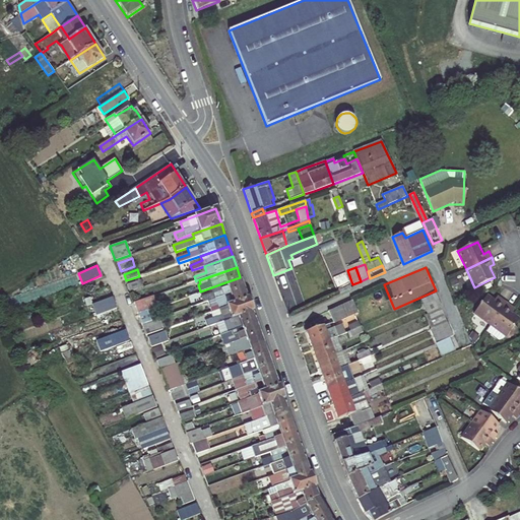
[(211,287),(213,293),(201,297),(204,303),(215,299),(244,288),(240,277),(211,287)]
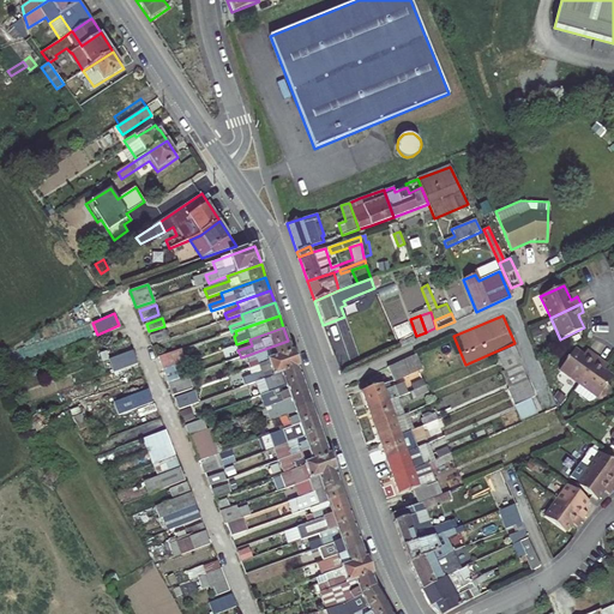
[(169,338),(167,331),(151,336),(154,344),(169,338)]
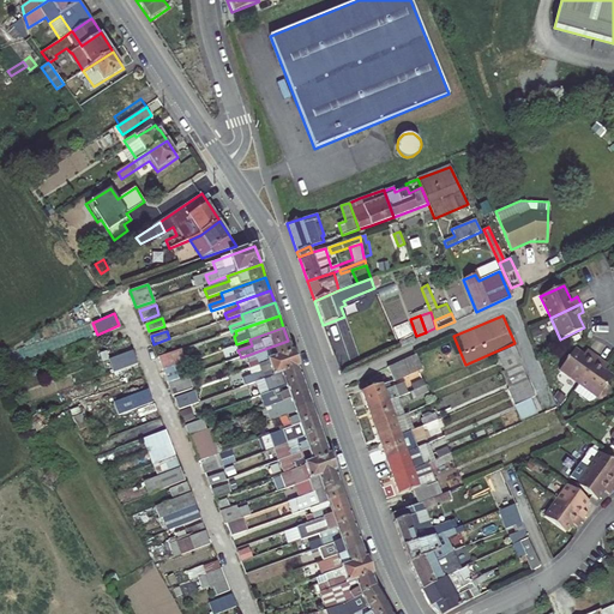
[(254,353),(257,359),(240,365),(242,371),(259,366),(293,354),(288,341),(254,353)]
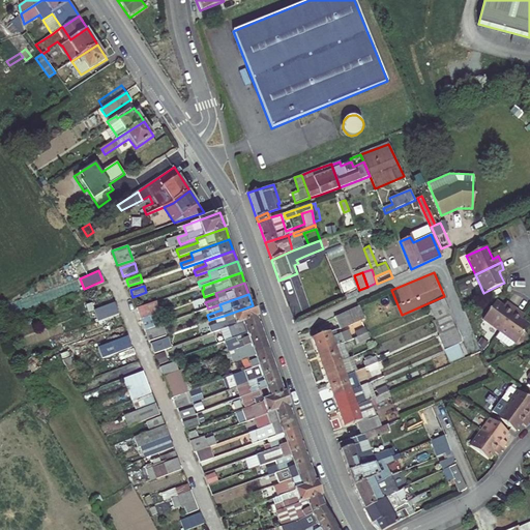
[(151,303),(149,296),(134,301),(137,308),(151,303)]
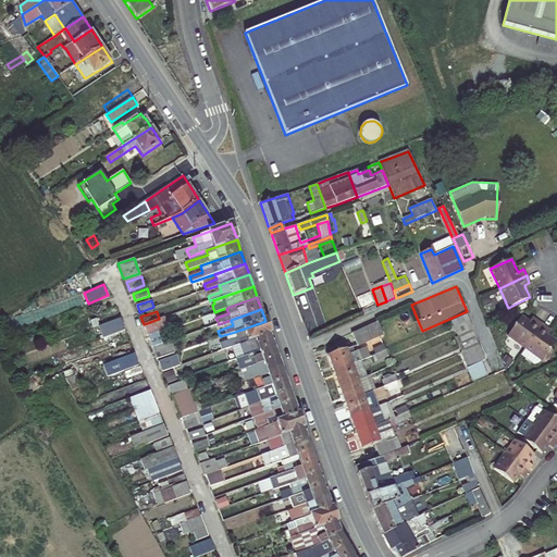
[(466,314),(450,321),(457,336),(458,336),(472,330),(466,314)]
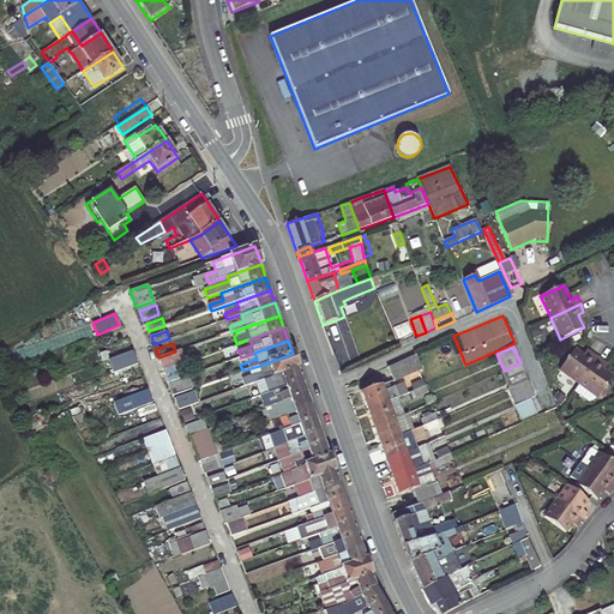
[(186,363),(181,349),(175,351),(158,357),(163,371),(186,363)]
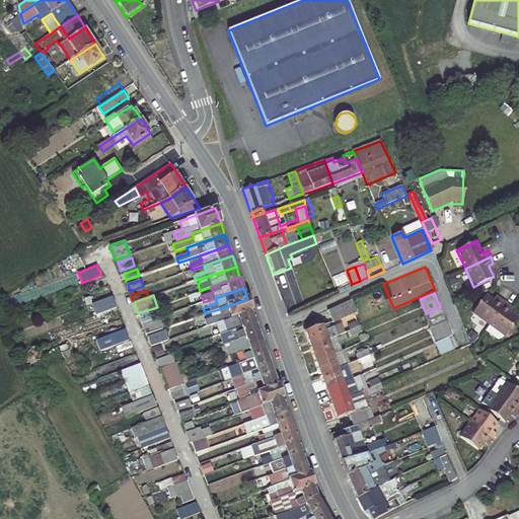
[(486,295),(472,313),(489,325),(505,302),(500,298),(497,302),(493,300),(486,295)]
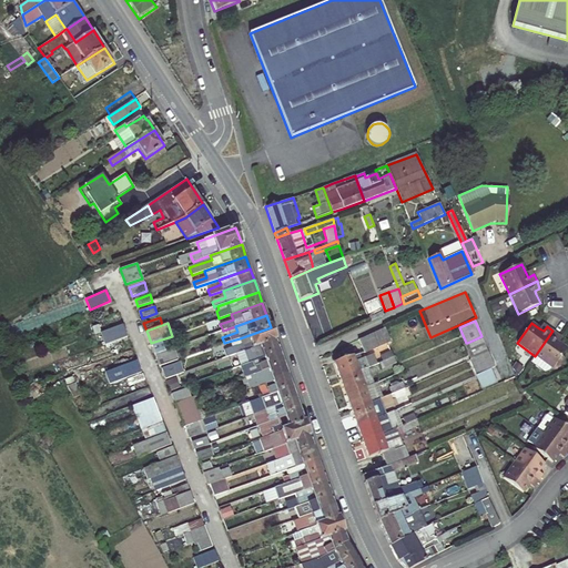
[(123,326),(102,334),(107,346),(129,338),(123,326)]
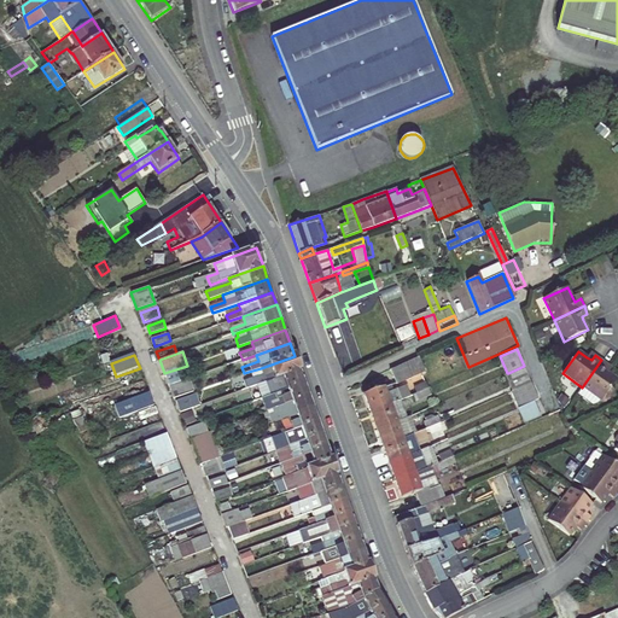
[(261,368),(263,375),(244,382),(244,383),(246,389),(266,383),(299,371),(295,356),(261,368)]
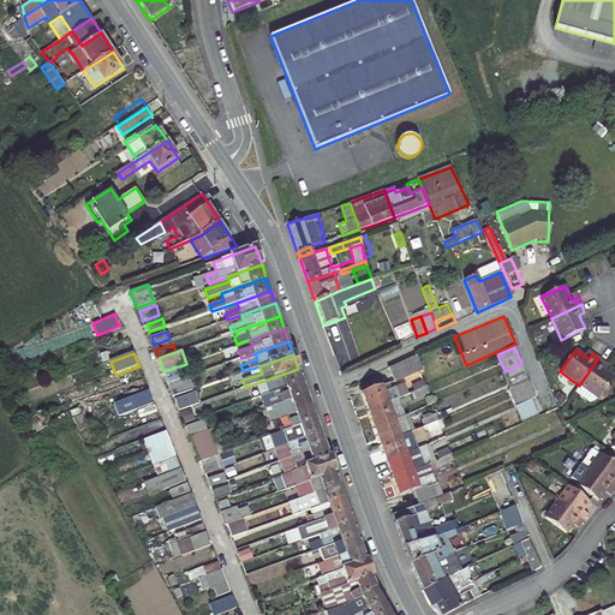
[(388,369),(394,382),(423,369),(416,356),(388,369)]
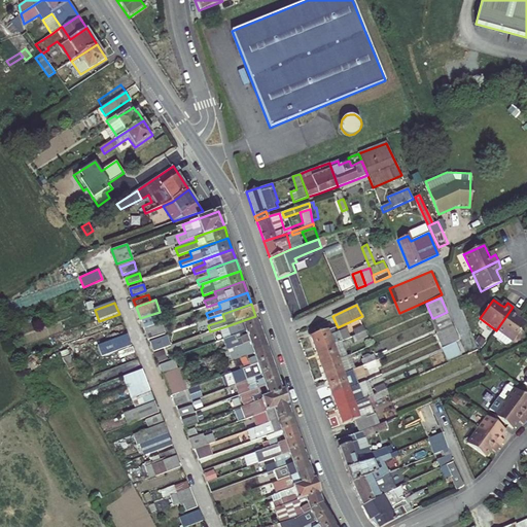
[(513,342),(526,323),(519,318),(516,315),(519,311),(513,307),(496,330),(513,342)]
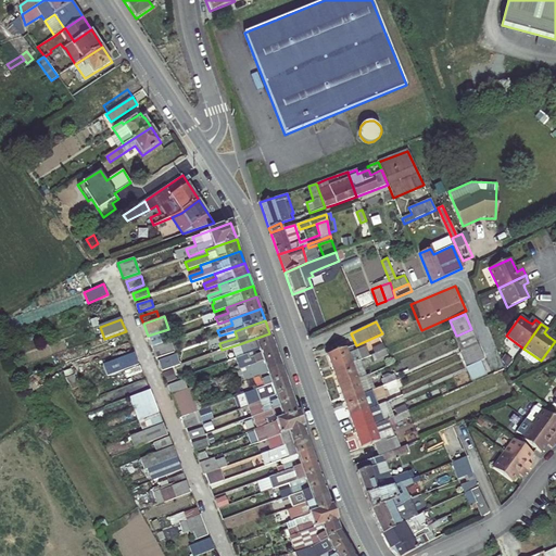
[(478,344),(471,329),(457,336),(464,350),(478,344)]
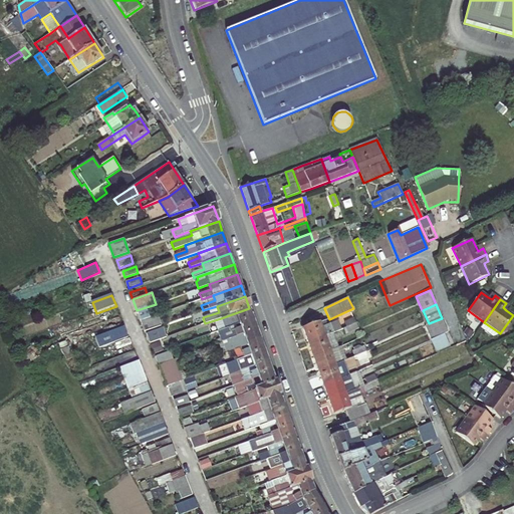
[(157,315),(154,306),(138,312),(141,321),(157,315)]
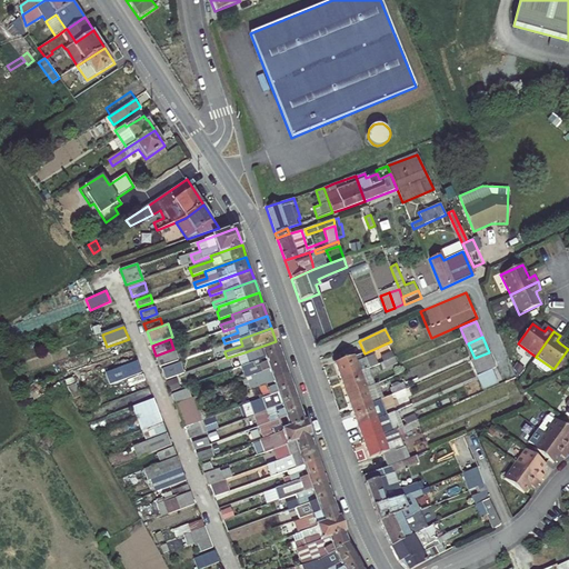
[(280,352),(276,341),(245,352),(249,363),(280,352)]
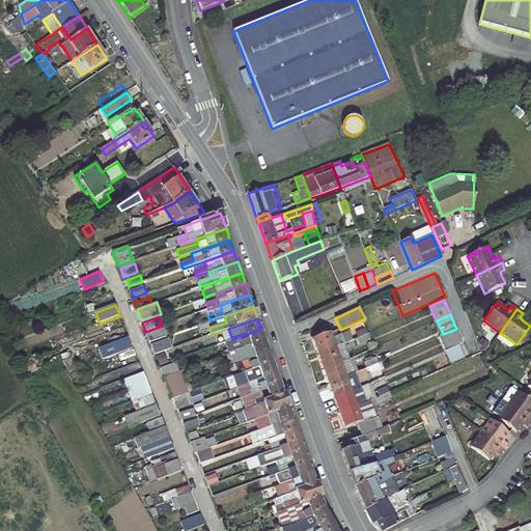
[(436,320),(434,322),(440,335),(443,334),(437,320),(436,320)]
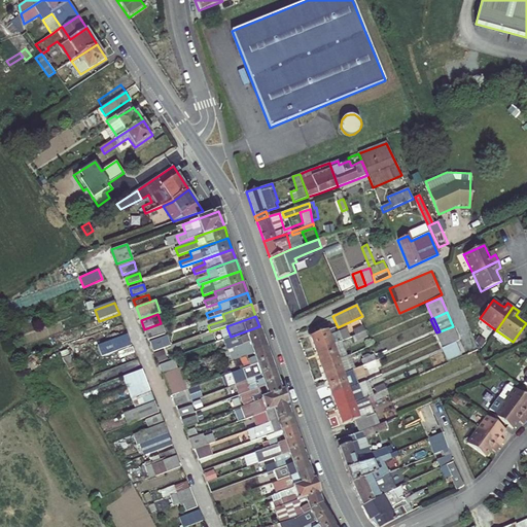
[(165,334),(161,323),(144,329),(148,340),(165,334)]
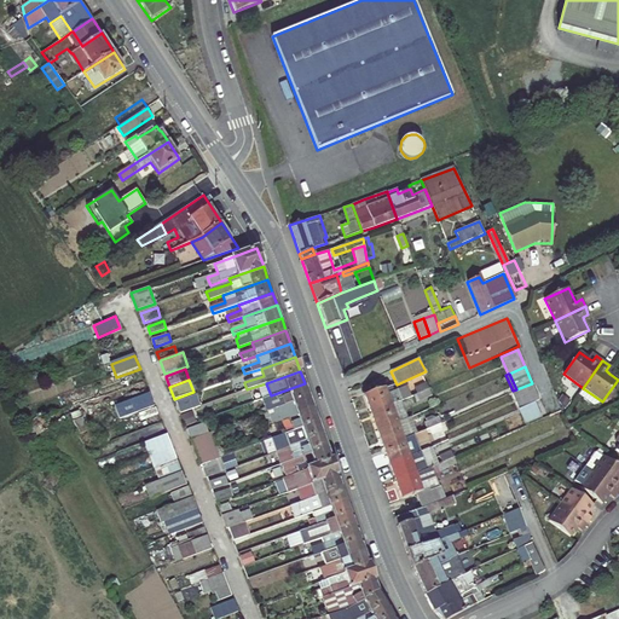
[(93,383),(67,393),(70,404),(97,394),(93,383)]
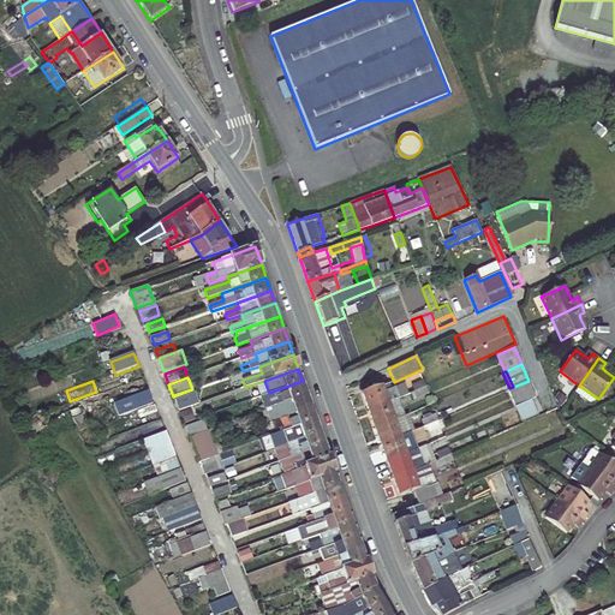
[(308,393),(303,381),(269,393),(270,398),(263,401),(266,410),(308,393)]
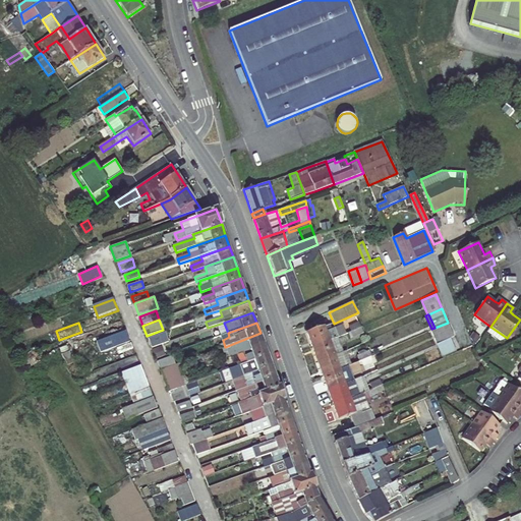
[(360,328),(357,323),(348,326),(351,332),(360,328)]
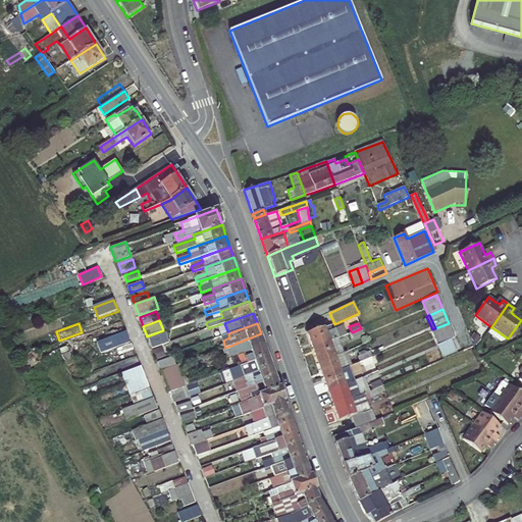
[(432,329),(432,330),(438,345),(444,342),(455,336),(449,323),(435,328),(432,329)]
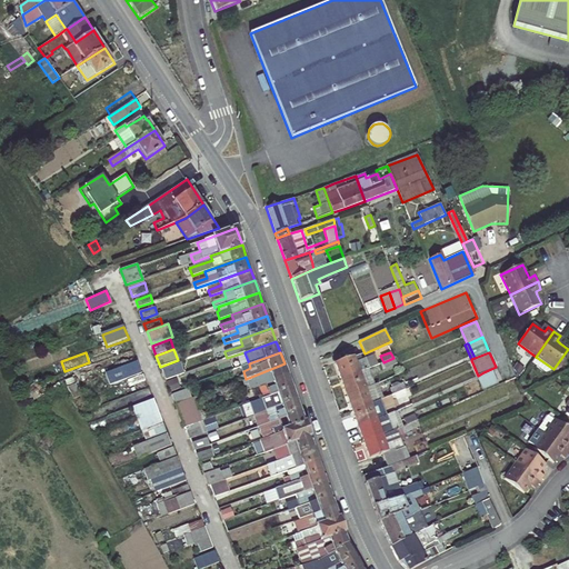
[(372,356),(361,360),(359,356),(352,358),(352,357),(335,363),(341,380),(358,373),(368,369),(377,365),(372,356)]
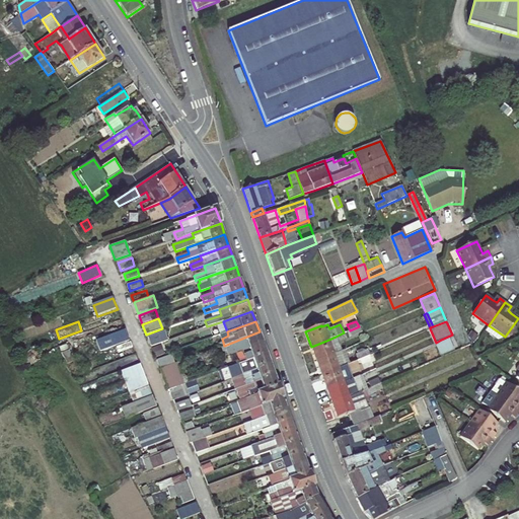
[(350,330),(347,331),(349,338),(361,332),(359,326),(350,330)]
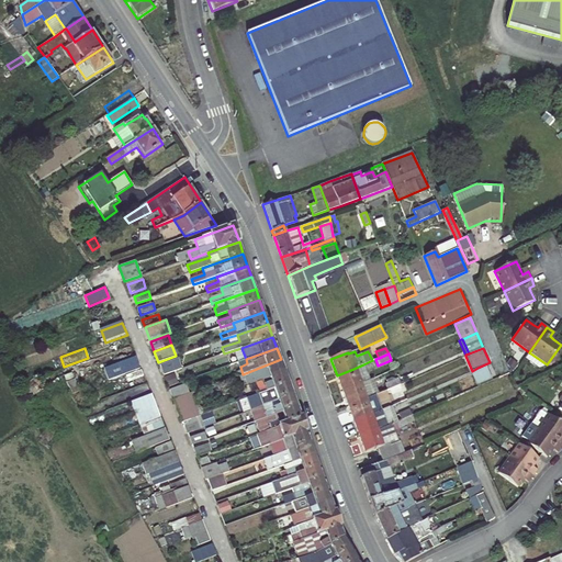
[(108,380),(139,368),(135,356),(103,367),(108,380)]
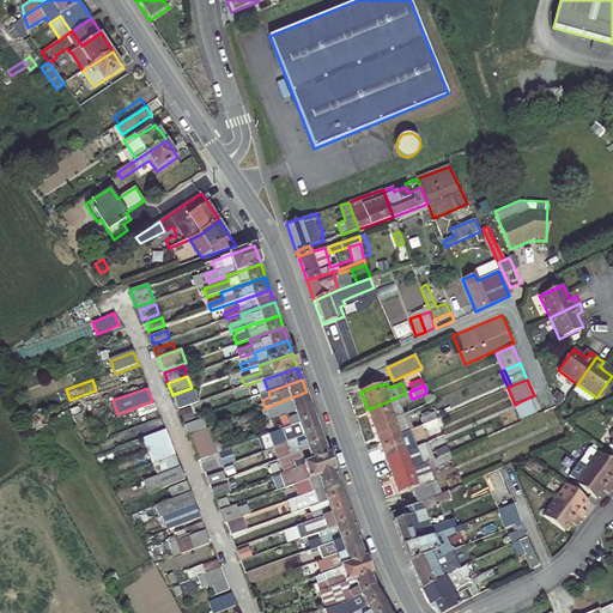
[(194,390),(174,398),(178,410),(199,402),(194,390)]
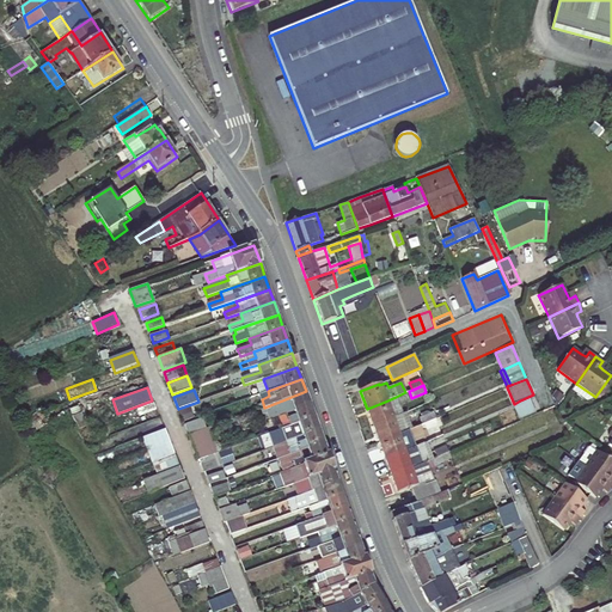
[(264,408),(267,414),(261,415),(263,422),(286,414),(311,404),(306,391),(264,408)]
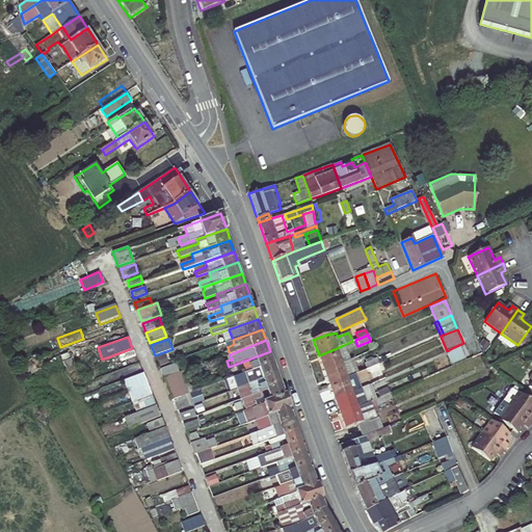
[(483,341),(480,344),(486,349),(489,345),(483,341)]
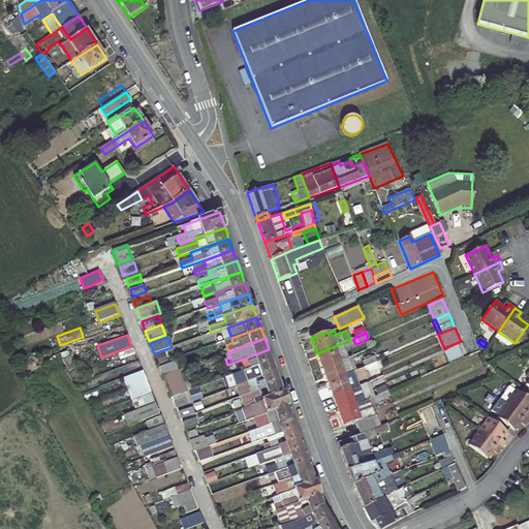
[(449,346),(453,353),(464,348),(461,341),(449,346)]
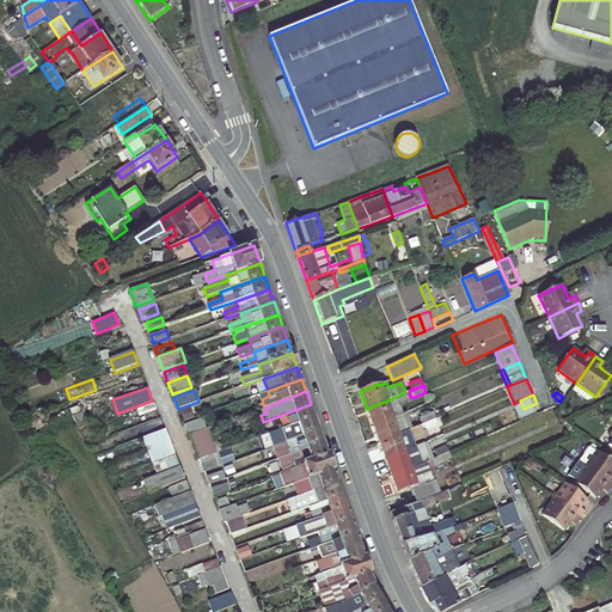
[(385,402),(367,409),(373,426),(391,418),(402,414),(396,397),(385,402)]
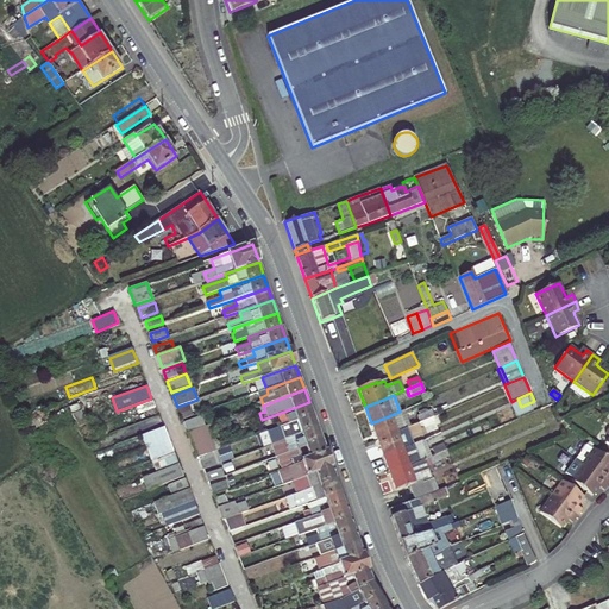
[(284,412),(289,424),(313,415),(309,402),(284,412)]
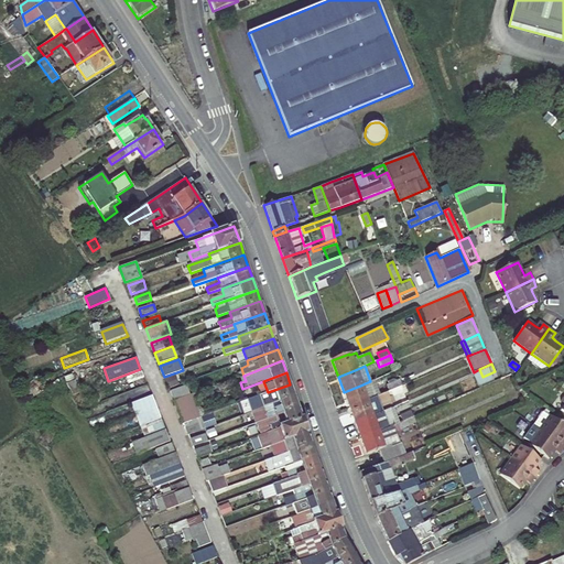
[(387,386),(389,391),(402,386),(399,379),(397,380),(388,384),(387,386)]
